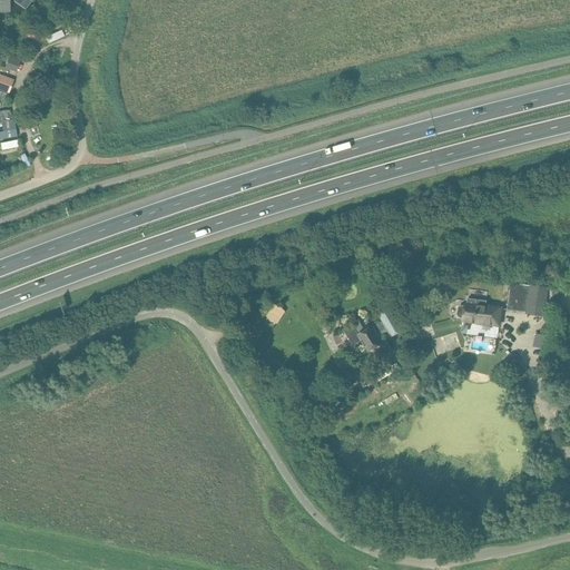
[(0,0),(0,11),(11,11),(11,0),(0,0)]
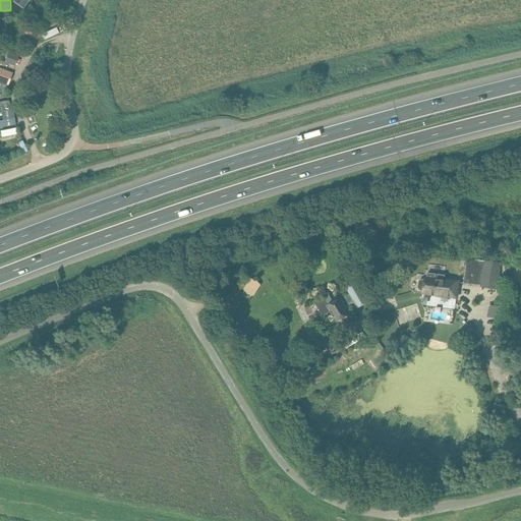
[(23,10),(30,0),(12,0),(12,2),(23,10)]
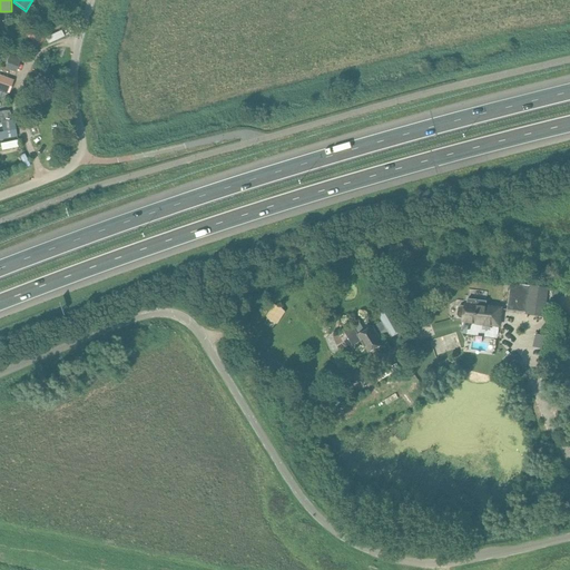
[(49,42),(66,36),(62,30),(46,37),(49,42)]
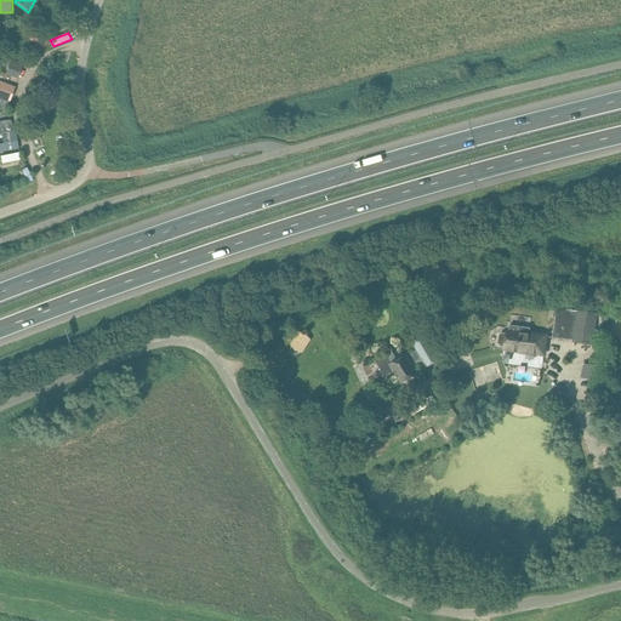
[(40,35),(33,41),(40,51),(47,44),(40,35)]
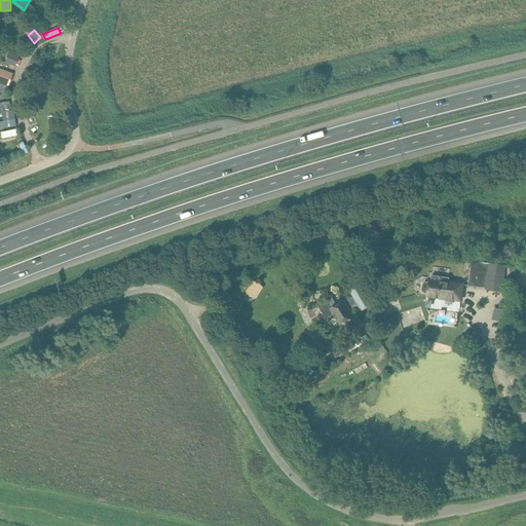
[(17,57),(13,54),(8,52),(4,62),(13,66),(17,57)]
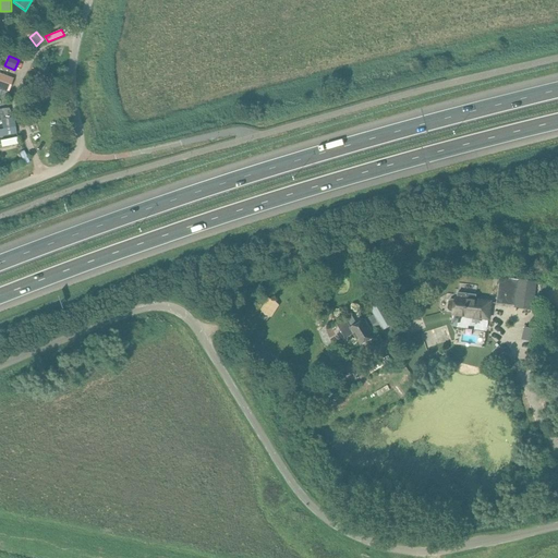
[(12,79),(8,77),(0,74),(0,87),(9,91),(12,79)]
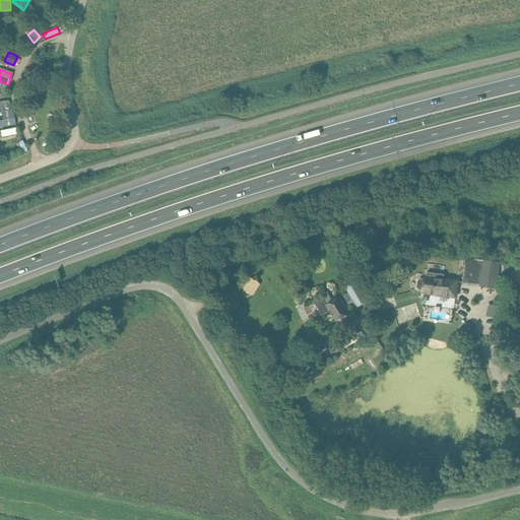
[(15,129),(14,129),(0,131),(0,133),(1,137),(16,135),(15,129)]
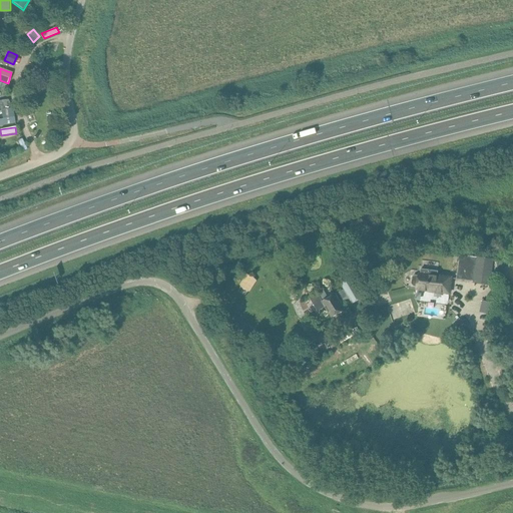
[(461,254),(458,278),(475,280),(474,283),(490,285),(494,259),(478,257),(461,254)]
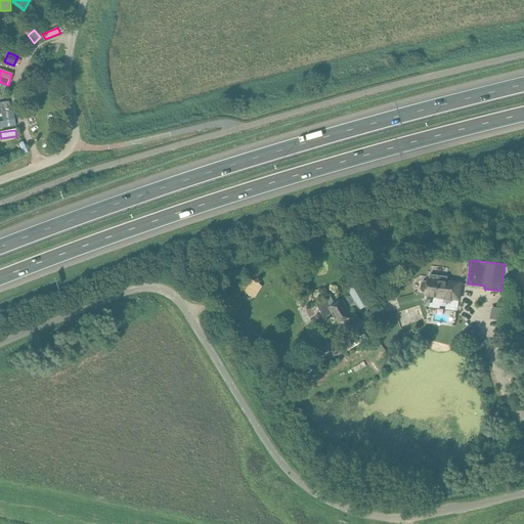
[(424,281),(421,284),(420,290),(422,292),(425,293),(425,296),(459,300),(461,282),(448,281),(448,282),(445,282),(446,277),(429,275),(428,280),(427,279),(426,281),(424,281)]
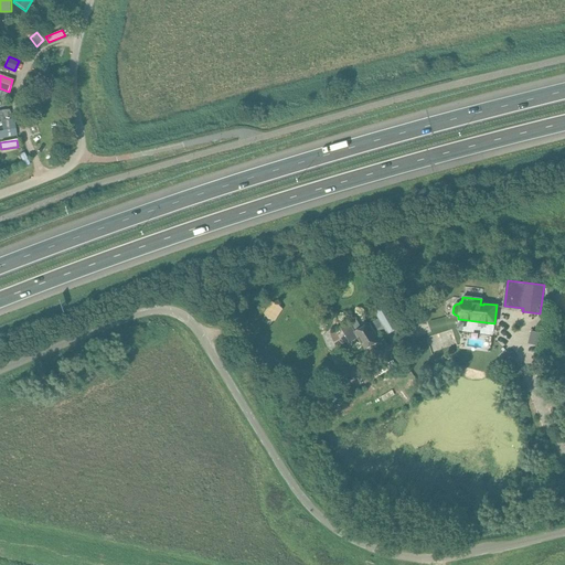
[(390,332),(390,333),(400,328),(388,309),(386,305),(374,311),(376,316),(387,333),(390,332)]
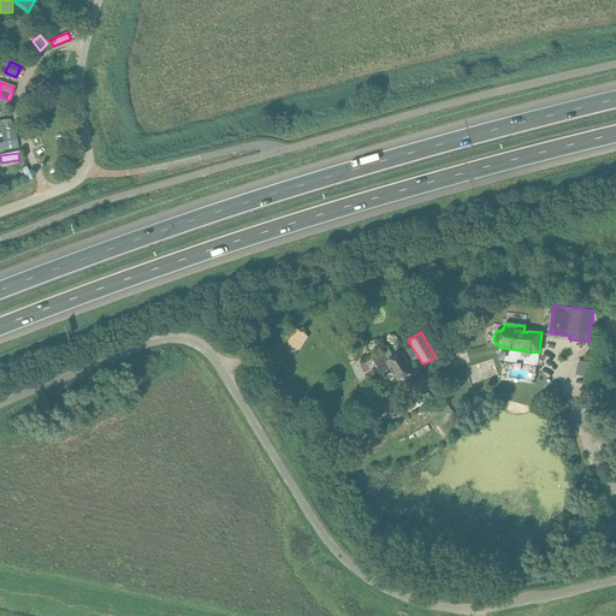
[(414,371),(403,351),(394,357),(388,347),(372,357),(381,374),(390,368),(397,380),(406,375),(408,377),(412,374),(413,372),(414,371)]
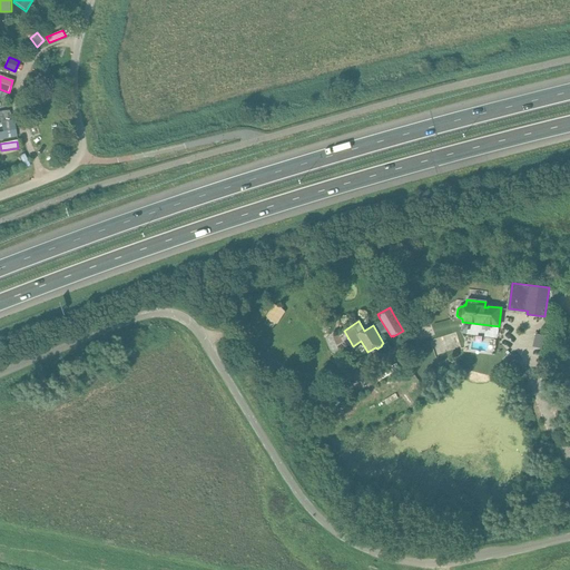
[(546,335),(536,333),(533,345),(542,347),(546,335)]
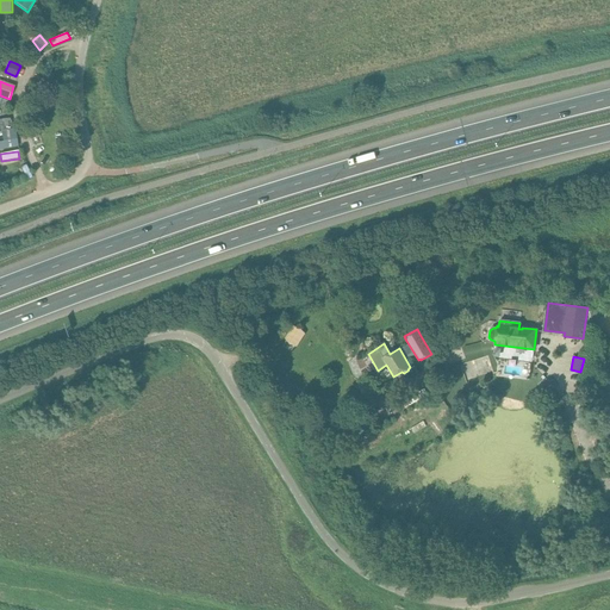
[(554,387),(546,379),(541,384),(548,392),(554,387)]
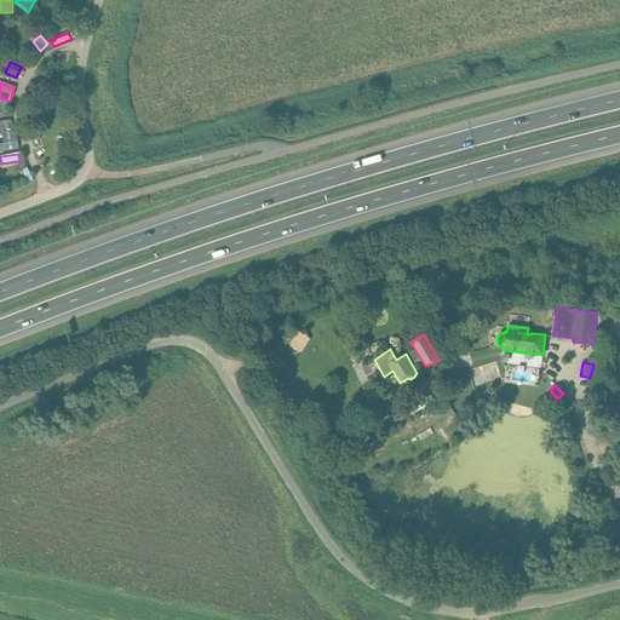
[(417,412),(435,401),(432,395),(413,406),(417,412)]
